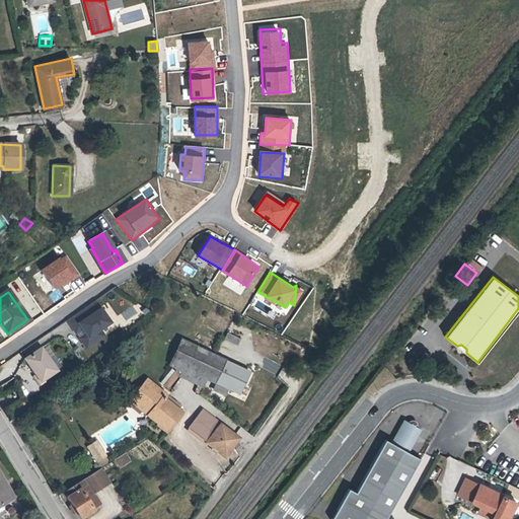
[(98,302),(68,322),(89,350),(107,337),(101,328),(113,323),(98,302)]
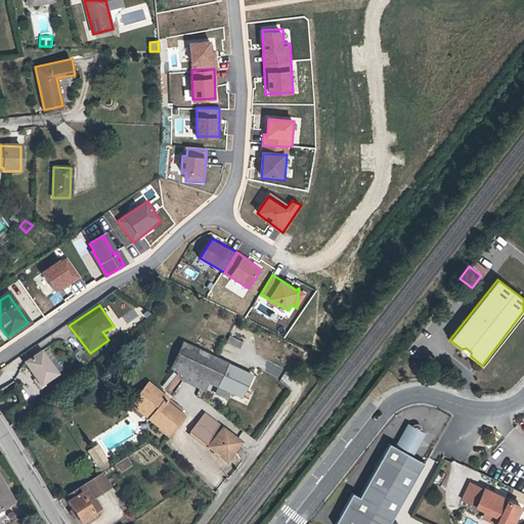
[(62,340),(56,332),(36,345),(41,352),(50,345),(53,343),(55,345),(62,340)]
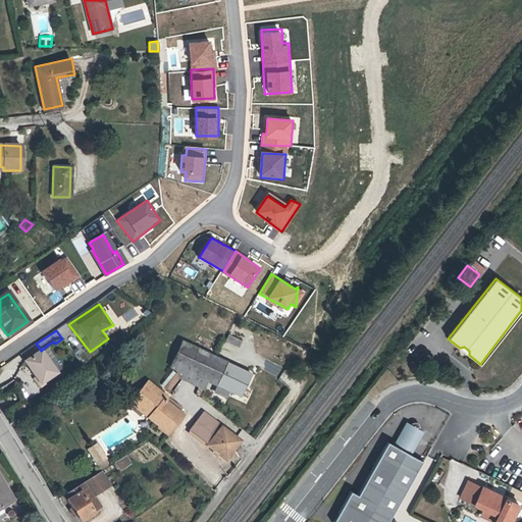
[(239,347),(242,338),(227,334),(225,344),(239,347)]
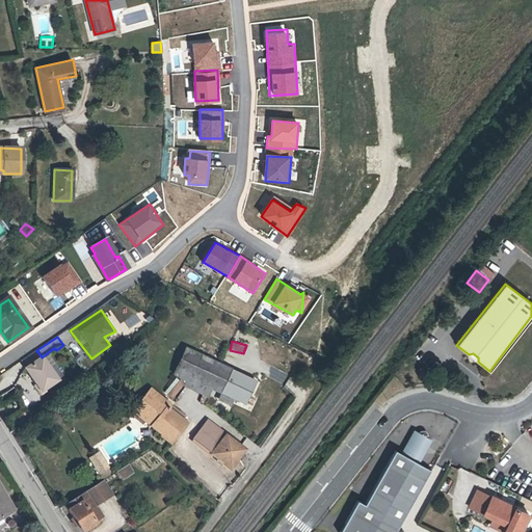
[(204,394),(216,400),(219,393),(244,404),(255,381),(186,349),(174,374),(189,381),(190,379),(207,388),(204,394)]
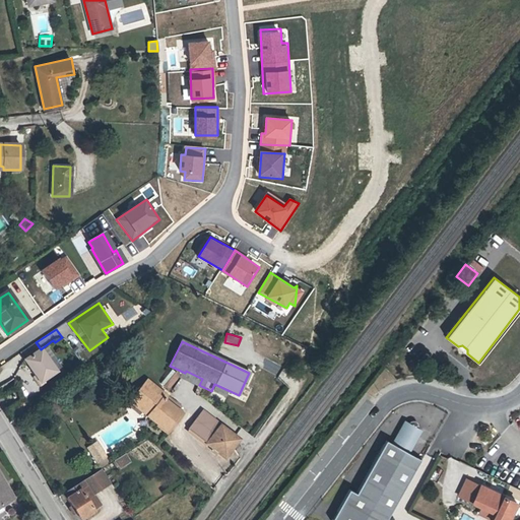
[(25,360),(36,376),(39,374),(44,381),(56,372),(41,349),(25,360)]
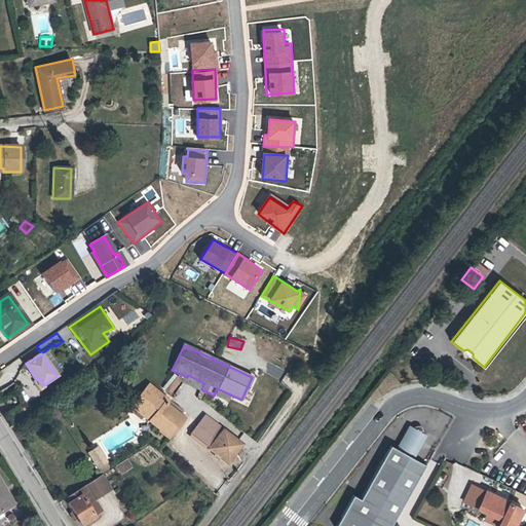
[(188,375),(187,377),(185,381),(201,389),(204,383),(188,375)]
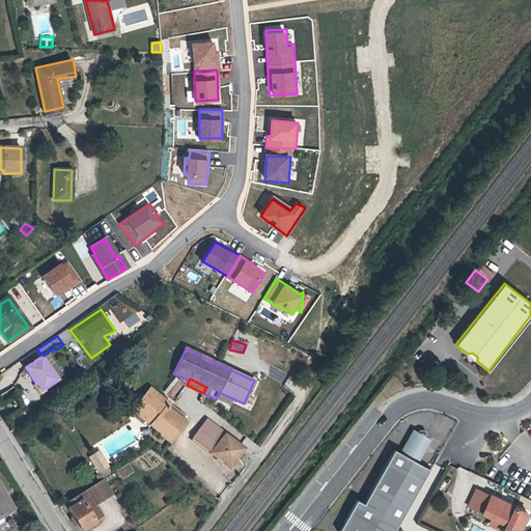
[(138,410),(154,392),(150,390),(134,410),(152,425),(154,423),(138,410)]
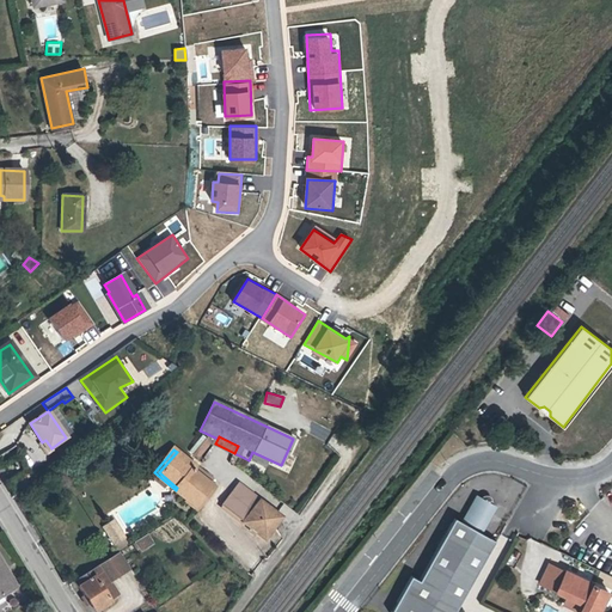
[(176,490),(195,506),(210,487),(208,484),(210,479),(177,452),(159,472),(177,488),(176,490)]
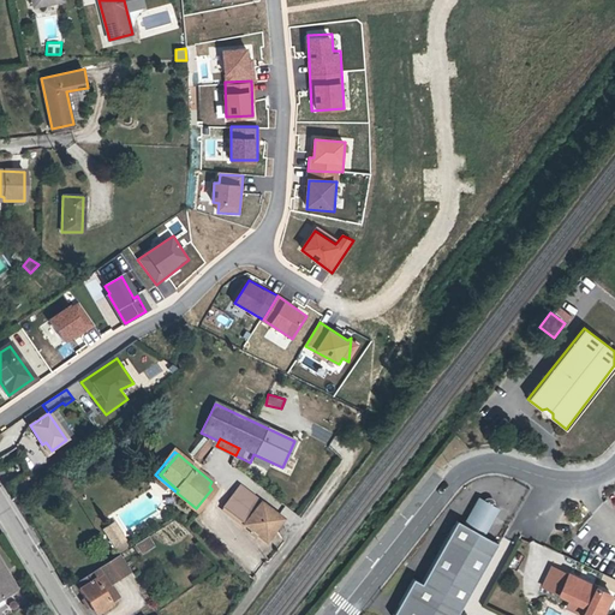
[(254,454),(250,463),(278,476),(282,467),(254,454)]
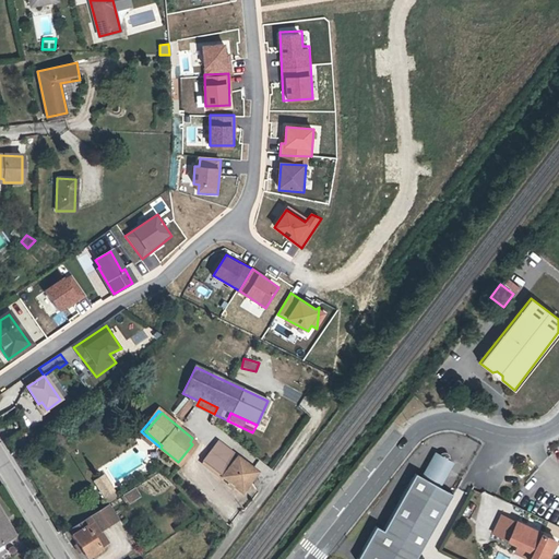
[(192,444),(178,462),(180,464),(195,447),(192,444)]
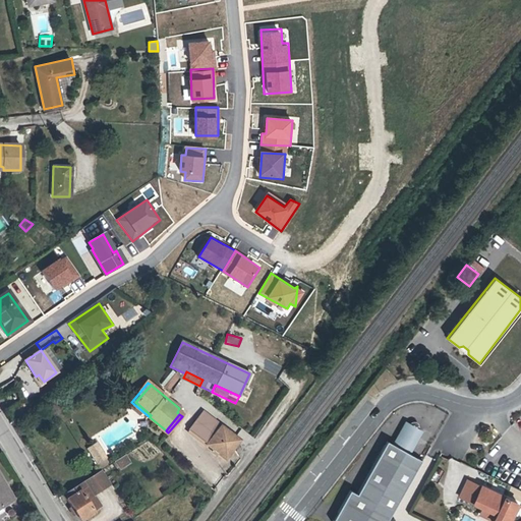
[(225,459),(238,442),(203,414),(189,431),(225,459)]
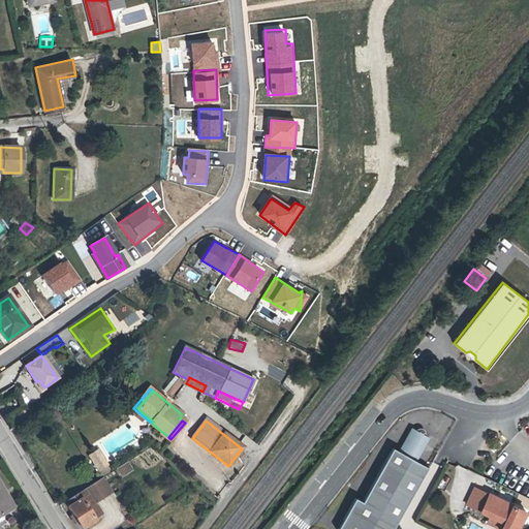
[(395,528),(431,468),(417,461),(431,438),(428,437),(418,431),(415,429),(402,452),(396,447),(364,501),(356,497),(337,528),(395,528)]
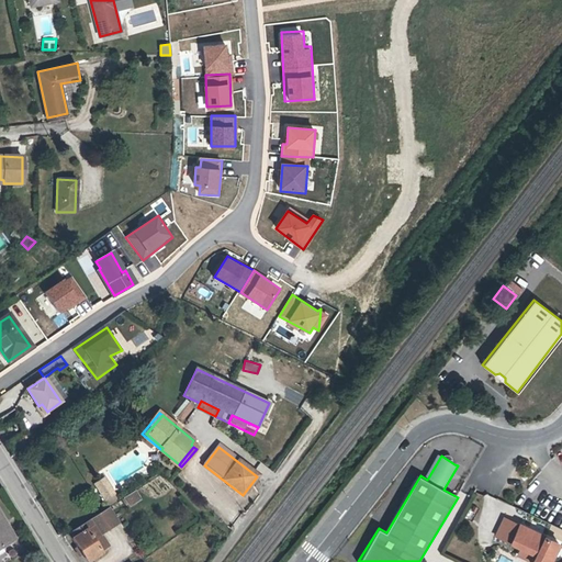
[(258,474),(262,469),(250,459),(246,464),(258,474)]
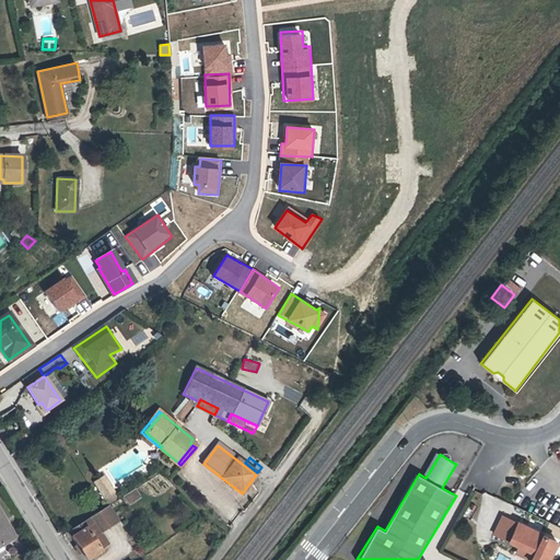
[(95,482),(100,488),(107,482),(104,477),(95,482)]
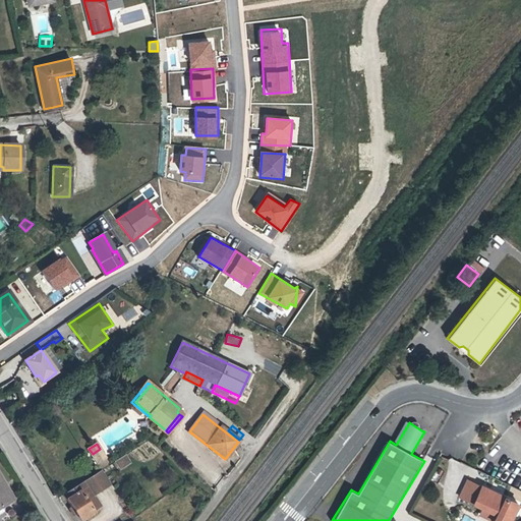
[(106,458),(100,449),(93,454),(98,463),(106,458)]
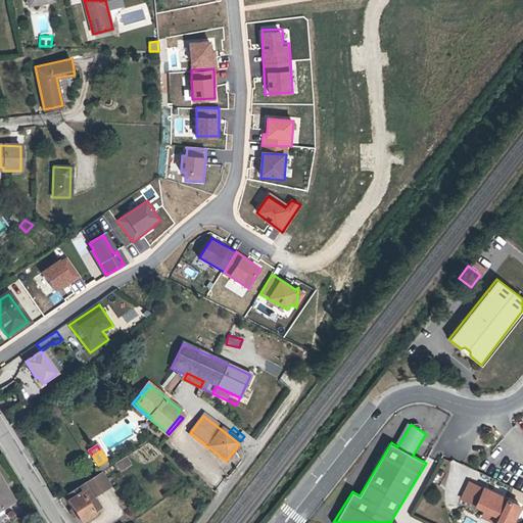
[(116,463),(121,469),(129,464),(125,457),(116,463)]
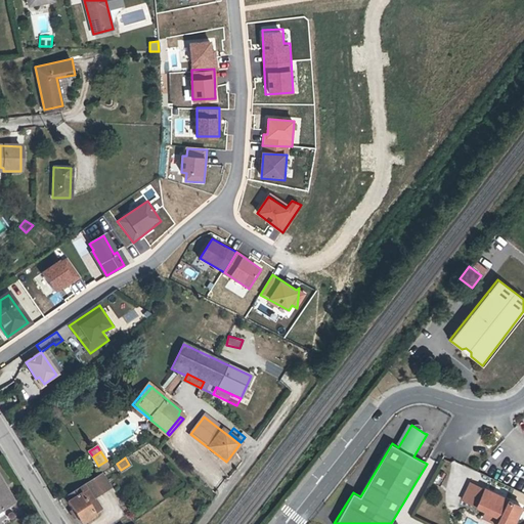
[(82,523),(94,516),(94,515),(101,510),(94,498),(110,487),(101,474),(63,498),(81,523),(82,523)]
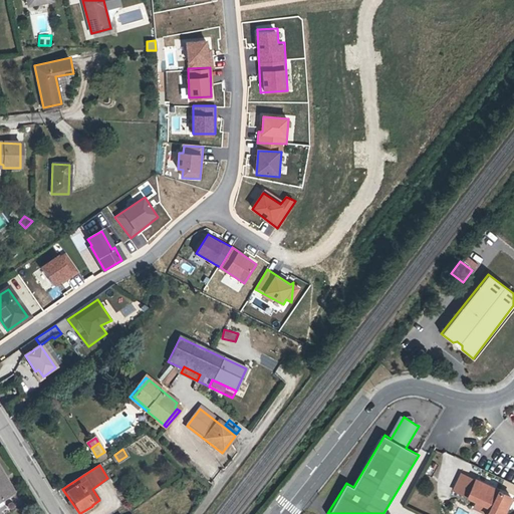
[(244,473),(239,469),(233,477),(238,480),(244,473)]
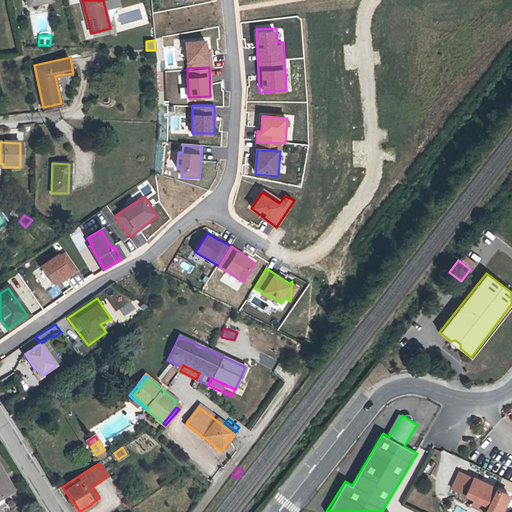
[(0,498),(13,491),(0,469),(0,498)]
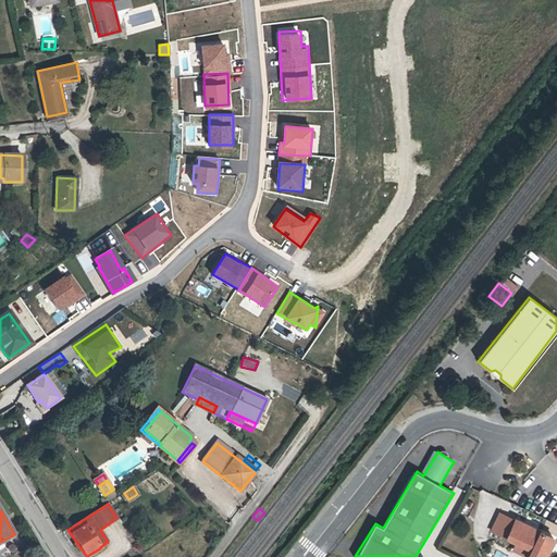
[(531,549),(527,556),(544,556),(554,537),(499,514),(491,532),(518,544),(531,549)]
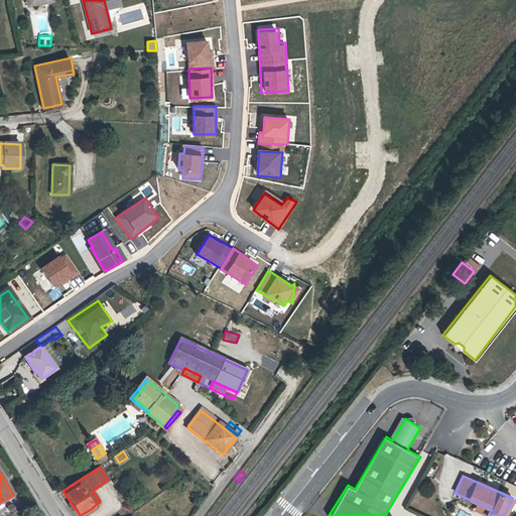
[(477,511),(488,515),(492,509),(480,504),(477,511)]
